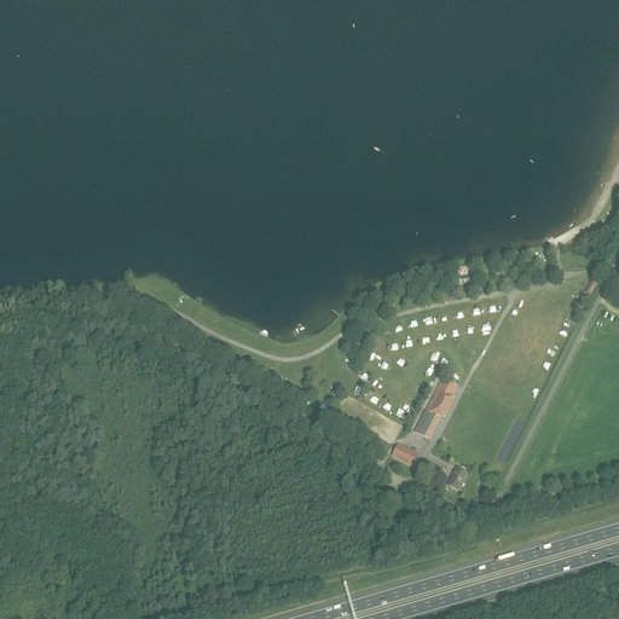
[(458,278),(458,285),(478,283),(476,276),(458,278)]
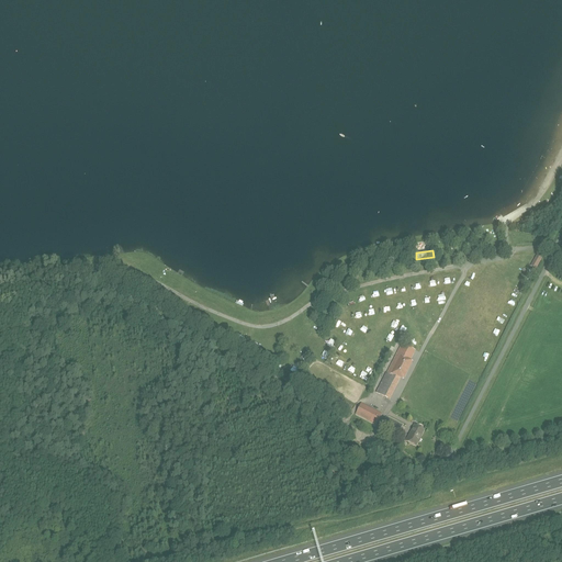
[(542,257),(537,254),(531,263),(537,267),(542,257)]
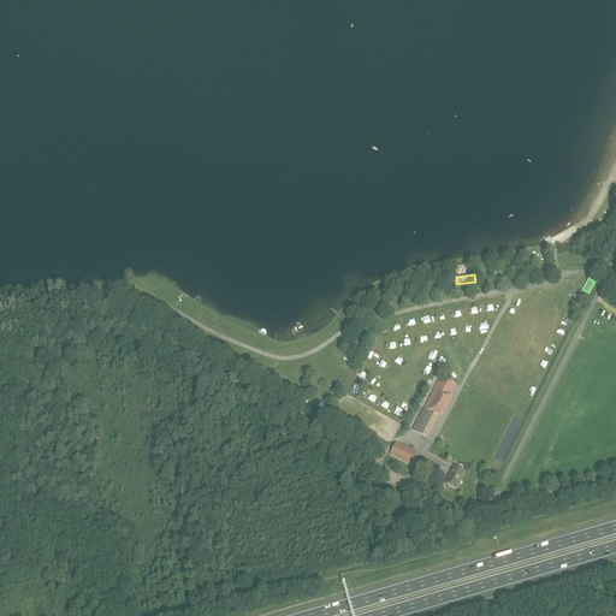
[(427,438),(439,414),(443,416),(452,396),(449,395),(454,386),(439,379),(424,409),(424,408),(412,431),(427,438)]
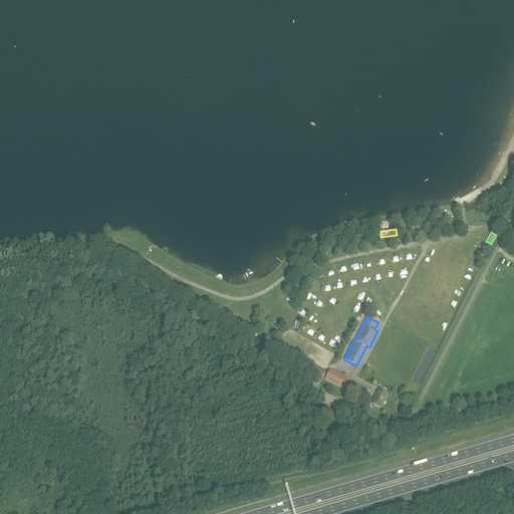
[(309,372),(312,367),(300,360),(297,365),(309,372)]
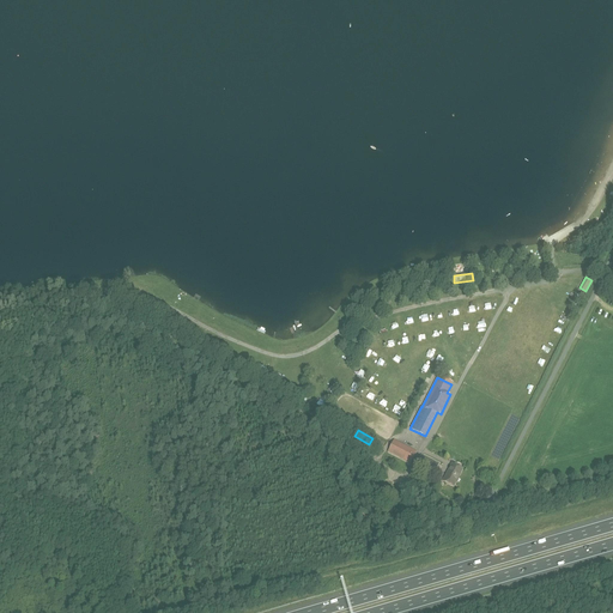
[(384,442),(374,436),(372,438),(369,444),(369,445),(380,453),(384,442)]
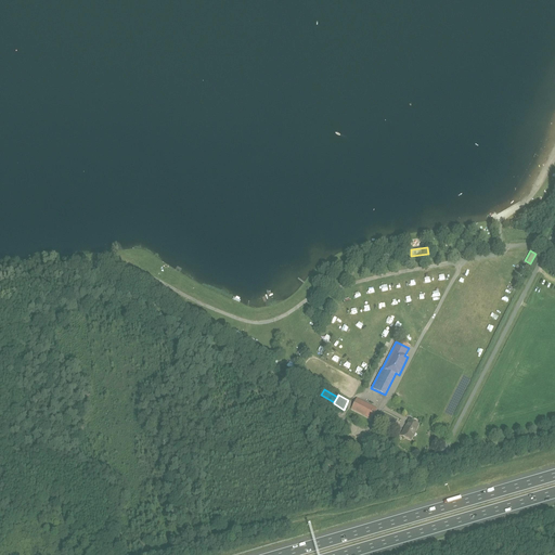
[(357,398),(351,409),(371,420),(377,409),(357,398)]
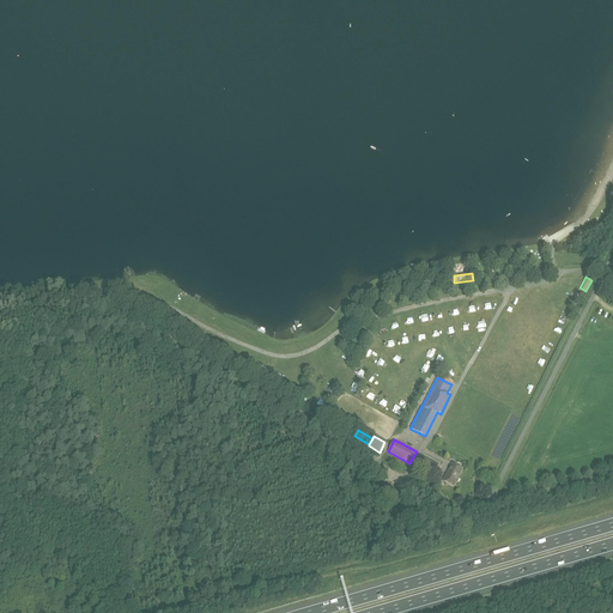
[(422,455),(416,466),(434,475),(438,463),(422,455)]
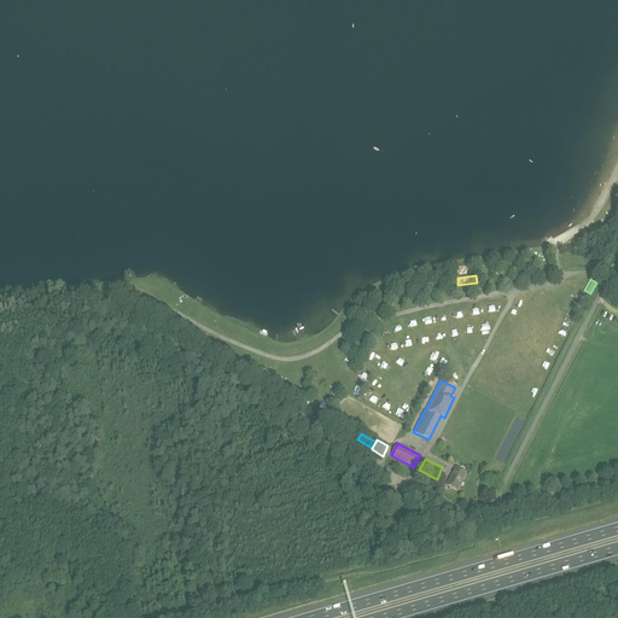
[(466,472),(455,467),(454,471),(453,474),(452,474),(447,485),(458,490),(460,487),(462,482),(466,472)]
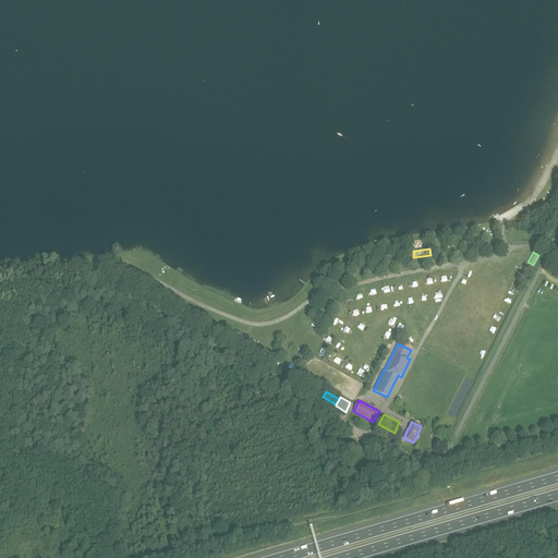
[(352,444),(346,439),(339,450),(346,455),(352,444)]
